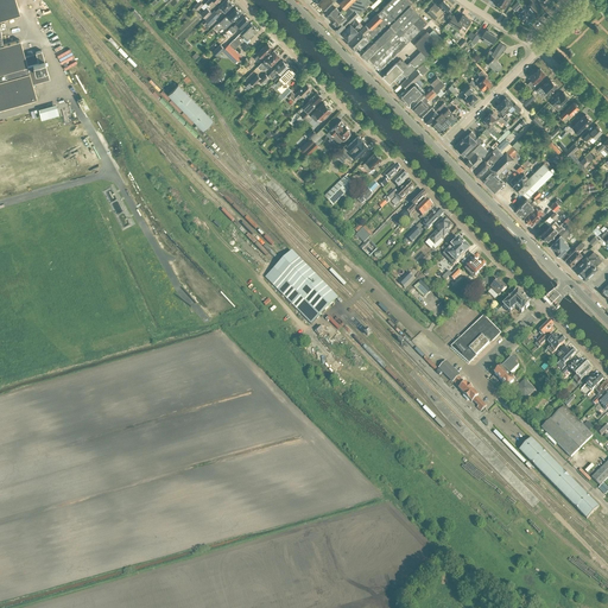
[(0,27),(0,19),(20,13),(16,0),(0,0),(0,108),(37,99),(32,83),(50,78),(44,57),(42,50),(36,52),(37,57),(26,59),(20,39),(2,44),(0,27)]
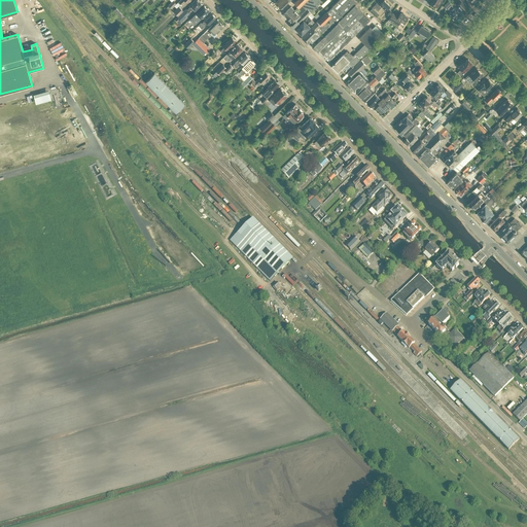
[(199,0),(195,0),(189,5),(190,6),(187,9),(189,11),(192,8),(196,10),(203,3),(199,0)]
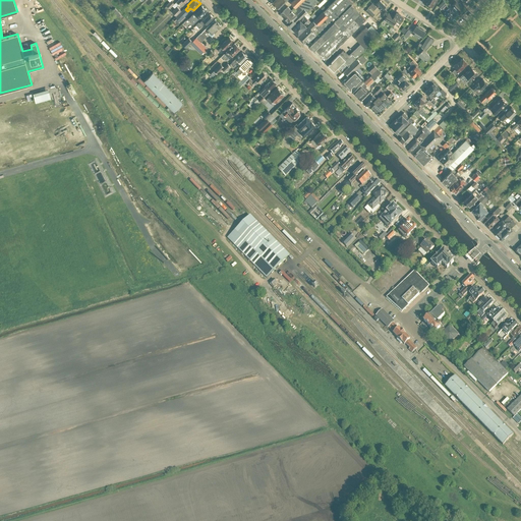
[(316,0),(292,0),(291,2),(295,7),(292,10),(288,6),(281,13),(289,22),(287,24),(290,29),(307,11),(319,1),(316,0)]
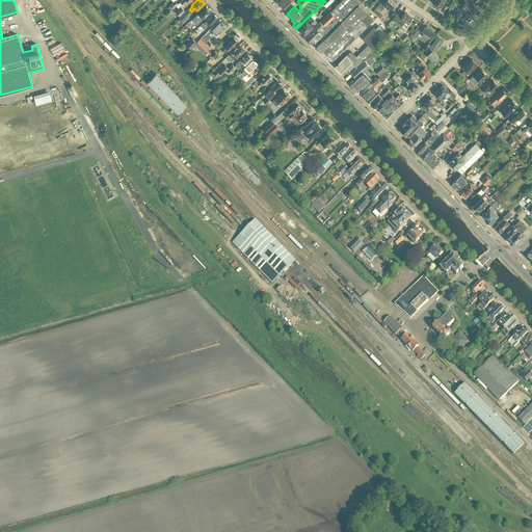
[(333,60),(374,20),(360,4),(361,3),(356,0),(341,0),(336,5),(336,6),(330,11),(309,32),(304,36),(303,36),(304,37),(306,38),(308,41),(311,44),(314,41),(315,42),(319,37),(320,36),(322,34),(323,34),(326,36),(325,37),(316,47),(320,51),(321,52),(323,51),(333,60)]
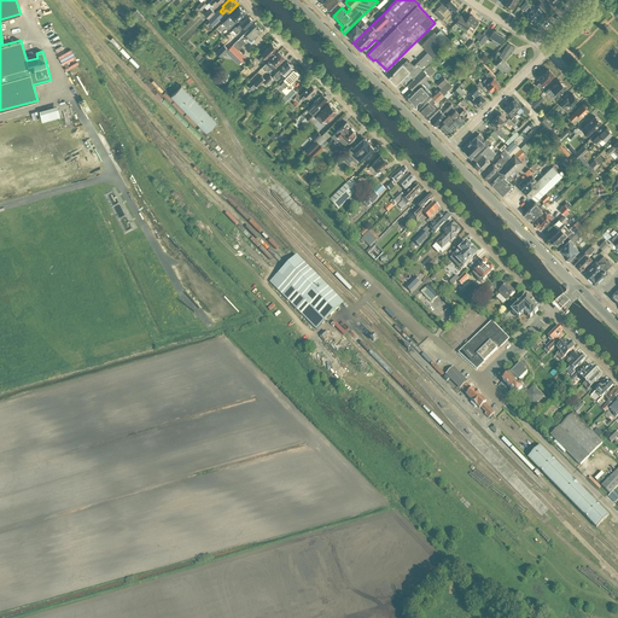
[(450,0),(445,5),(443,1),(437,7),(443,12),(448,7),(453,12),(458,6),(450,0)]
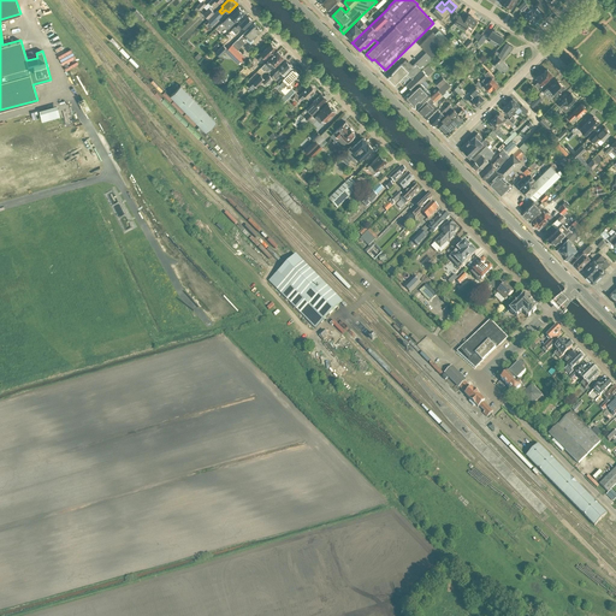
[(528,4),(525,0),(519,6),(522,10),(523,9),(527,13),(526,15),(528,18),(529,19),(531,19),(531,21),(532,21),(533,21),(534,21),(535,19),(537,19),(539,17),(527,5),(528,4)]
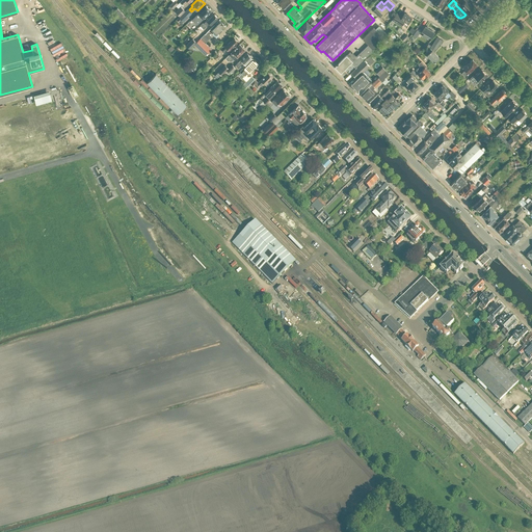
[(472,8),(474,5),(468,0),(463,0),(464,0),(463,1),(464,2),(461,4),(469,11),(472,8)]
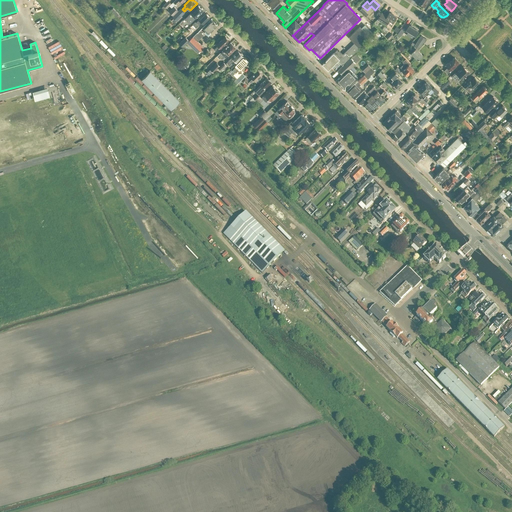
[(198,5),(191,12),(191,13),(188,16),(191,19),(195,16),(196,17),(203,10),(198,5)]
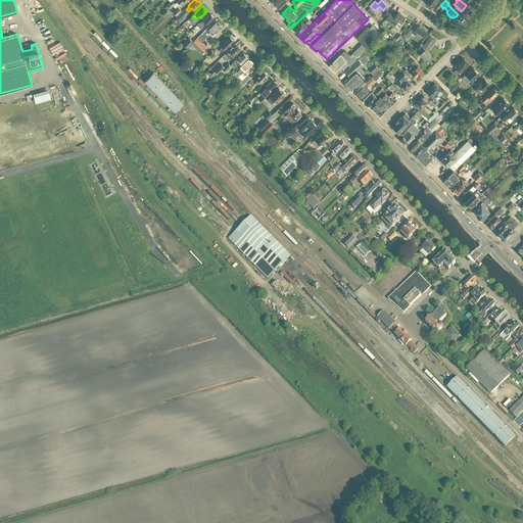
[(177,15),(182,10),(179,6),(178,6),(176,8),(173,11),(177,15)]
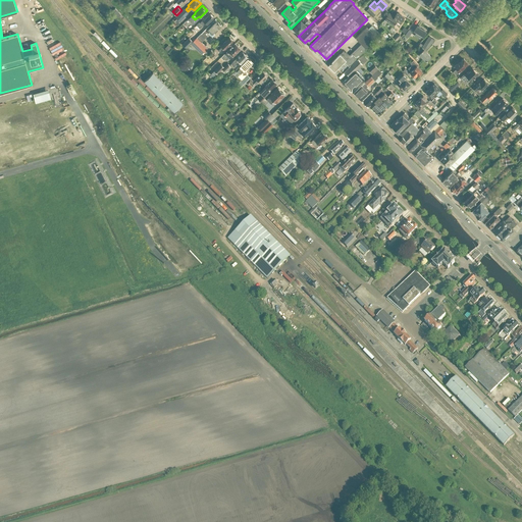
[(184,8),(181,10),(176,15),(175,16),(175,17),(174,19),(177,22),(179,20),(179,21),(189,13),(184,8)]
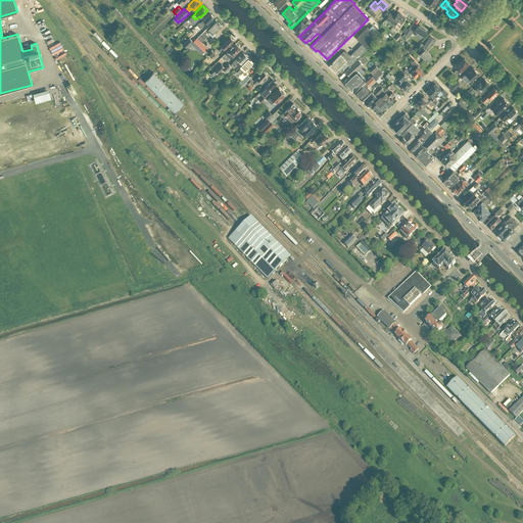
[(385,19),(394,26),(397,20),(401,22),(405,16),(397,12),(395,15),(390,12),(385,19)]
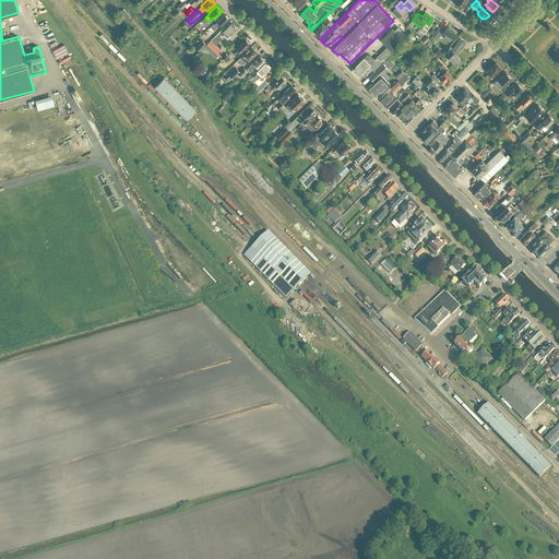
[(225,14),(218,22),(217,21),(214,24),(213,24),(211,26),(214,31),(221,24),(222,25),(229,19),(225,14)]
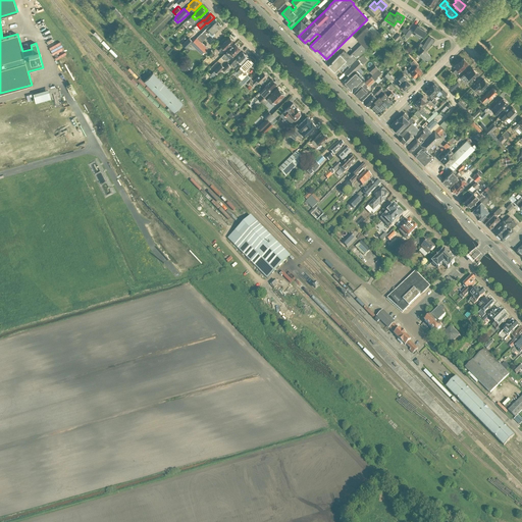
[(296,31),(309,18),(306,16),(303,19),(304,20),(302,21),(301,20),(293,28),(296,31)]
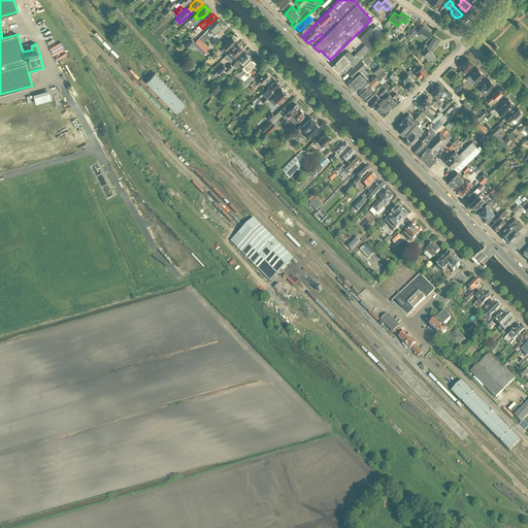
[(218,19),(209,28),(212,32),(211,33),(215,37),(218,34),(217,33),(224,25),(218,19)]
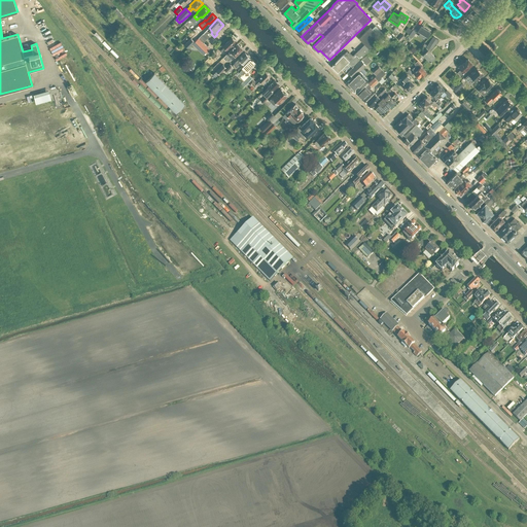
[(302,34),(310,27),(308,25),(310,24),(311,25),(314,22),(312,19),(299,31),(302,34)]
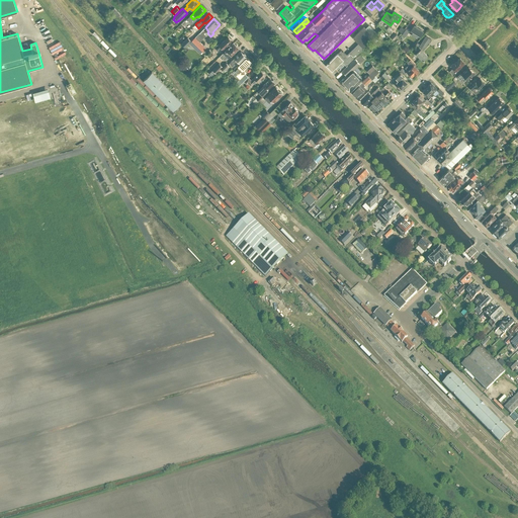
[(156,28),(155,27),(158,25),(155,21),(148,28),(152,32),(156,28)]
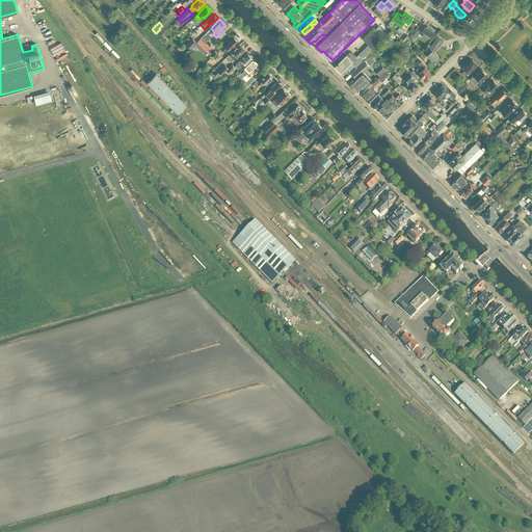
[(434,31),(425,25),(422,31),(425,32),(422,35),(427,38),(429,35),(431,36),(434,31)]
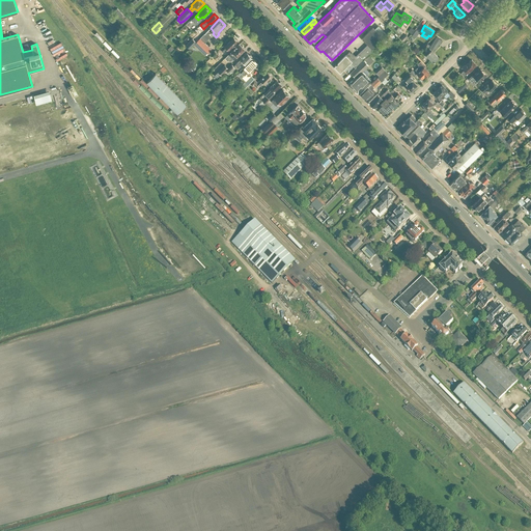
[(350,51),(345,55),(351,61),(356,66),(372,49),(384,37),(373,26),(362,38),(367,44),(355,57),(350,51)]
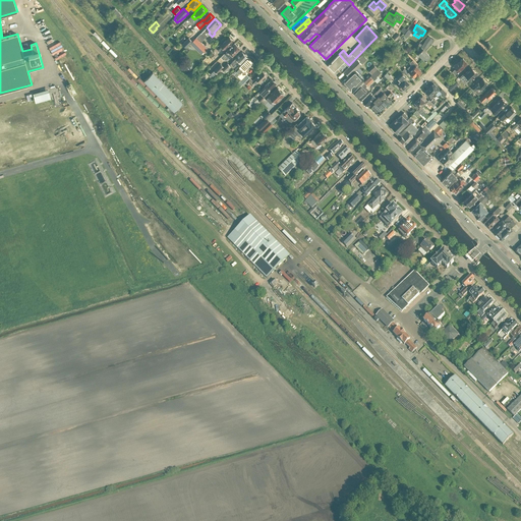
[(190,43),(196,49),(200,54),(208,48),(201,42),(208,35),(204,31),(201,34),(200,33),(190,43)]
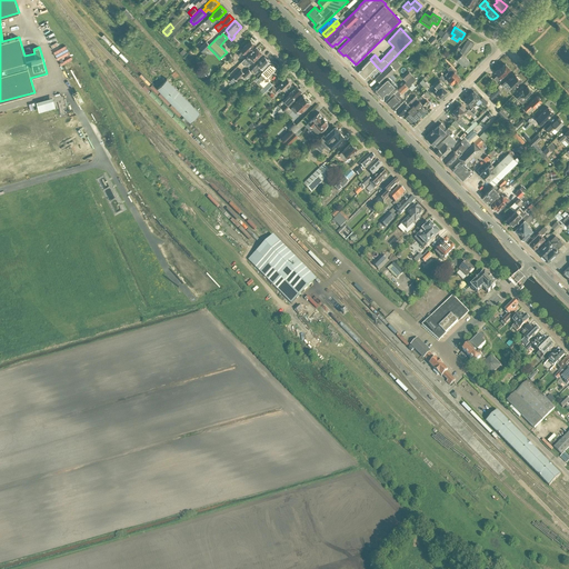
[(250,39),(241,49),(242,50),(238,55),(240,56),(242,53),(245,52),(246,53),(256,45),(250,39)]
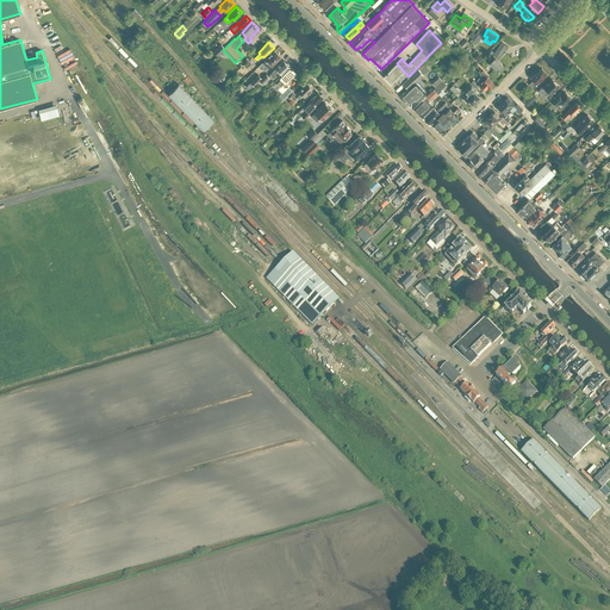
[(495,55),(497,57),(498,54),(500,55),(500,56),(505,49),(506,49),(508,45),(502,42),(493,55),(495,55)]
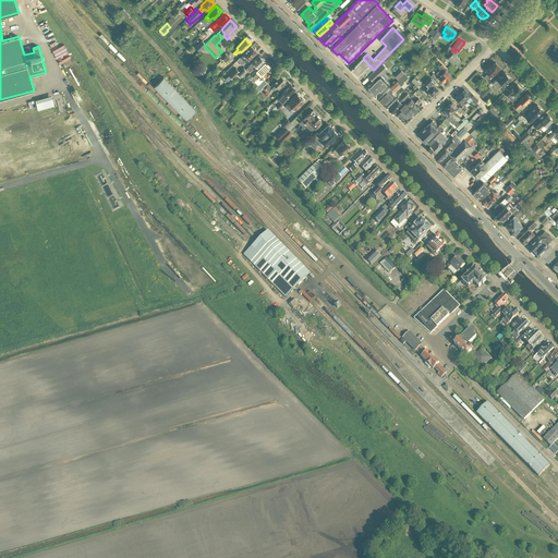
[(203,40),(201,43),(195,47),(198,50),(204,46),(206,44),(203,40)]
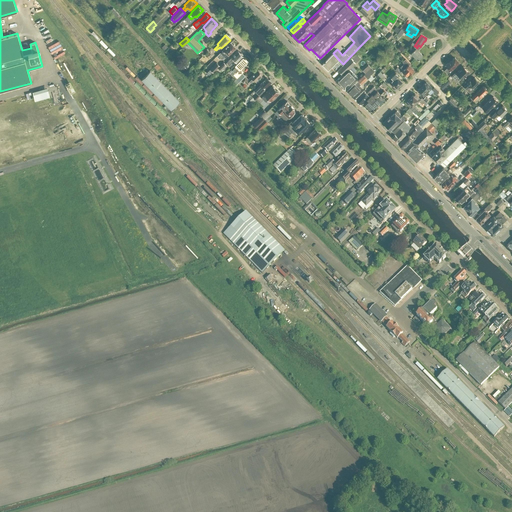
[(59,39),(48,46),(55,58),(66,52),(59,39)]
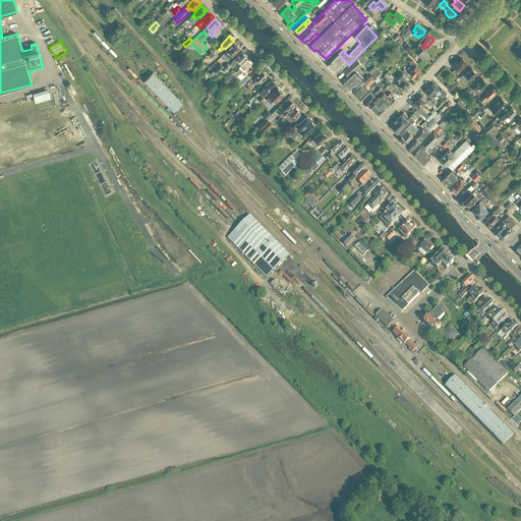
[(235,51),(237,49),(239,47),(238,47),(239,46),(238,45),(237,45),(236,44),(235,45),(234,43),(226,51),(227,51),(225,53),(229,58),(233,54),(232,54),(233,53),(234,53),(235,52),(235,51)]
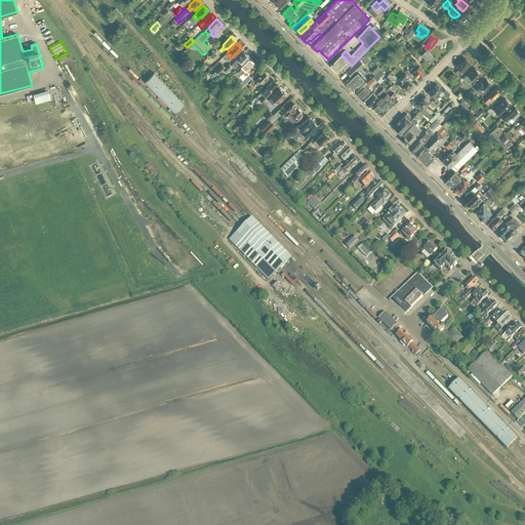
[(429,50),(430,49),(431,47),(429,46),(428,49),(426,47),(421,52),(422,53),(430,61),(430,59),(431,61),(434,57),(434,56),(434,55),(429,50)]
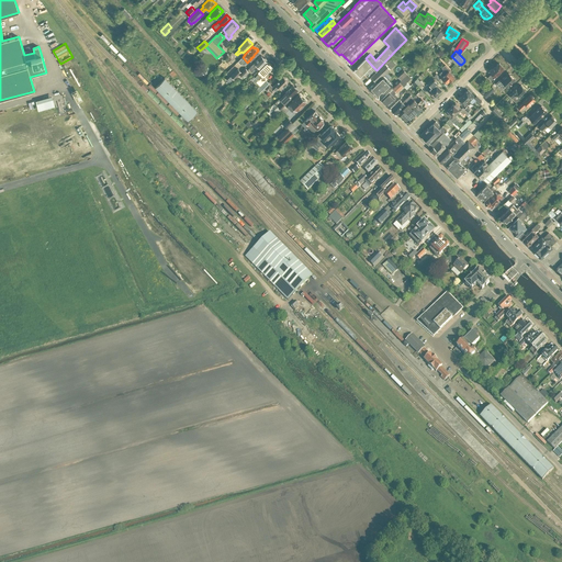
[(258,70),(267,62),(267,60),(267,59),(266,58),(263,58),(261,56),(249,68),(253,71),(255,68),(258,70)]
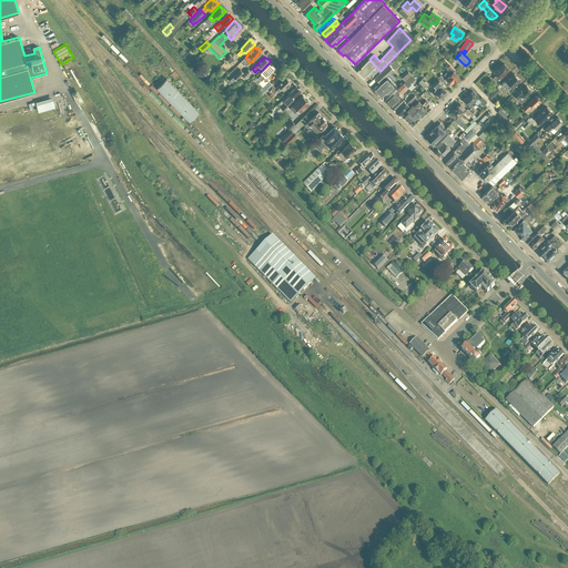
[(388,75),(401,63),(395,58),(376,77),(381,82),(374,89),(381,95),(383,97),(387,93),(397,84),(388,75)]
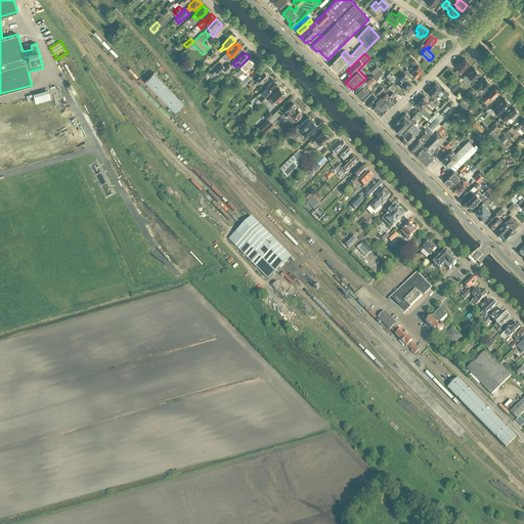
[(334,69),(337,70),(346,60),(341,54),(340,54),(332,62),(332,63),(331,64),(333,67),(334,69)]
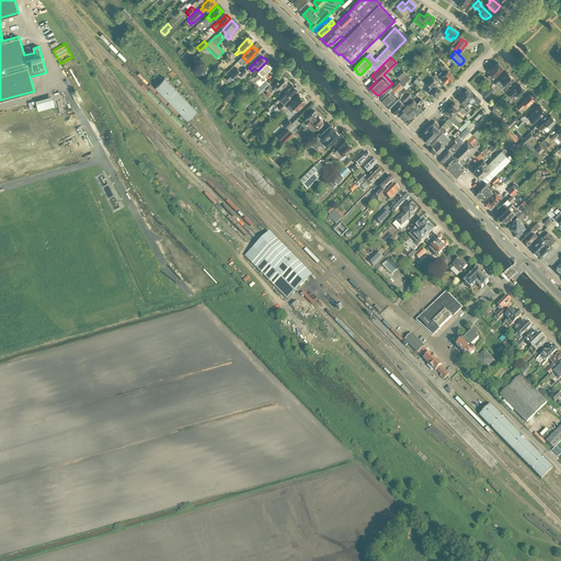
[(268,70),(273,66),(272,65),(272,64),(270,63),(267,60),(266,61),(258,70),(254,73),(255,76),(254,77),(258,79),(256,81),(260,84),(264,79),(262,77),(263,75),(264,75),(266,73),(266,72),(268,70)]
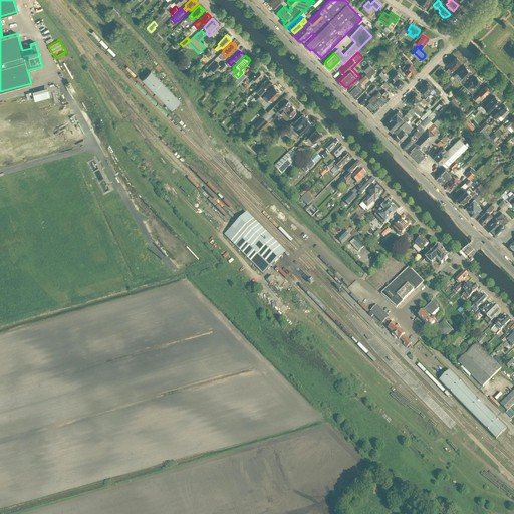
[(458,65),(462,61),(458,57),(456,57),(453,60),(453,59),(448,65),(450,67),(446,70),(450,74),(453,71),(455,69),(459,65),(458,65)]
